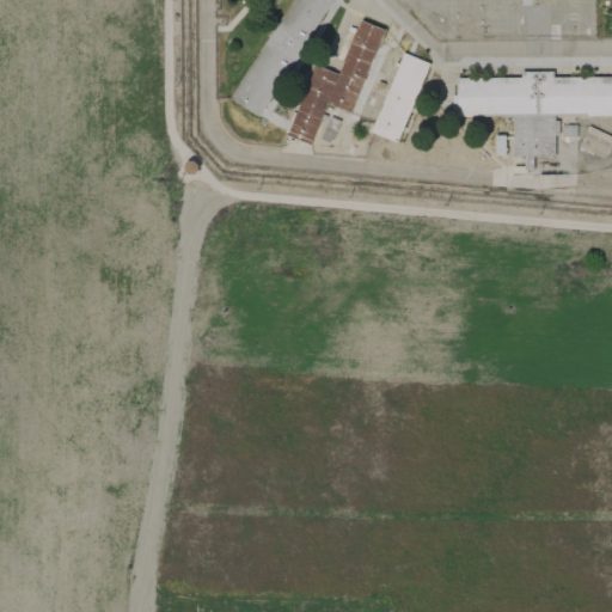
[(316,68),(288,136),(311,146),(328,104),(353,114),(387,29),(361,18),(337,77),(316,68)]
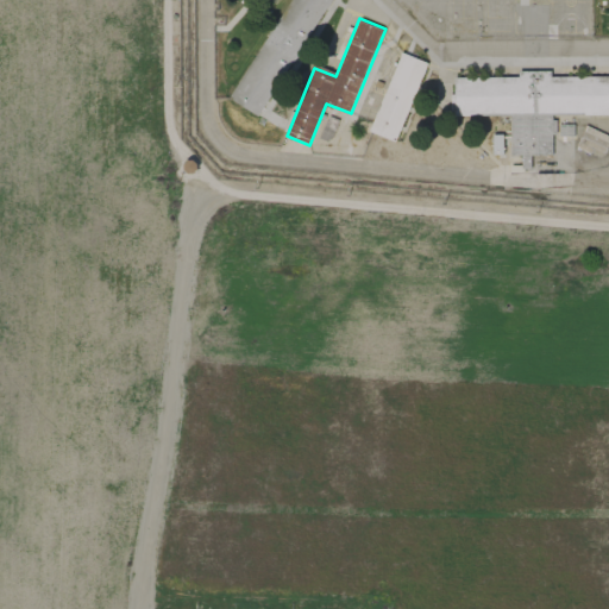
[(401,52),(400,55),(368,135),(397,146),(429,64),(401,52)]
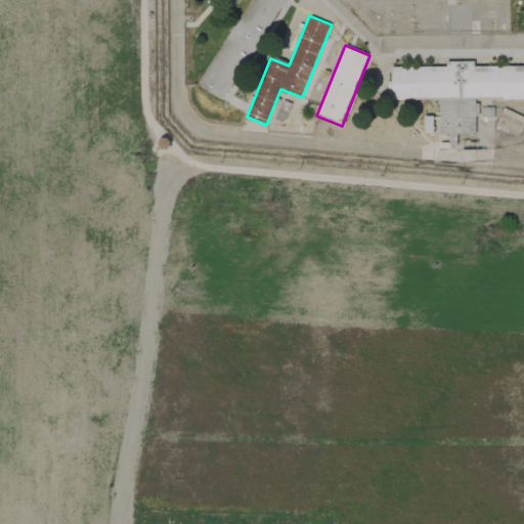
[(394,71),(395,99),(442,99),(443,132),(449,132),(449,145),(461,144),(461,135),(478,135),(477,100),(523,99),(523,66),(475,67),(475,62),(448,63),(448,70),(394,71)]
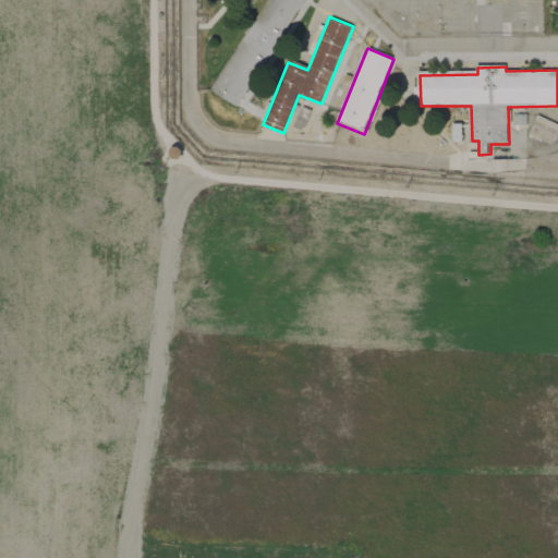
[(554,142),(557,131),(557,125),(536,116),(528,135),(542,142),(544,136),(554,142)]
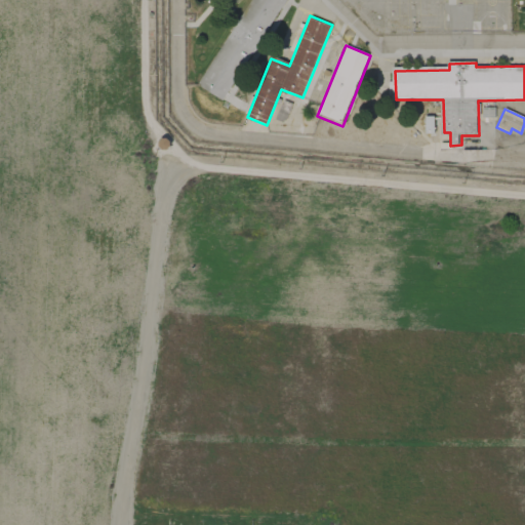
[(166,138),(164,138),(162,139),(160,140),(159,144),(159,147),(160,148),(161,149),(163,151),(165,151),(167,151),(169,150),(170,149),(171,147),(172,145),(171,143),(170,140),(169,139),(166,138)]
